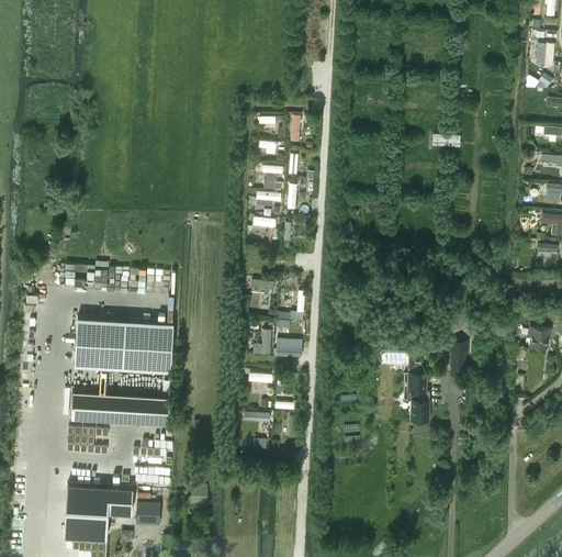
[(77,320),(74,369),(170,376),(173,326),(77,320)]
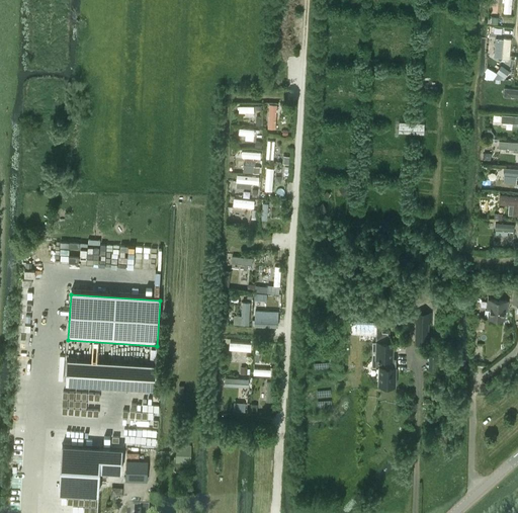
[(489,323),(503,325),(505,307),(489,305),(488,314),(490,314),(489,323)]
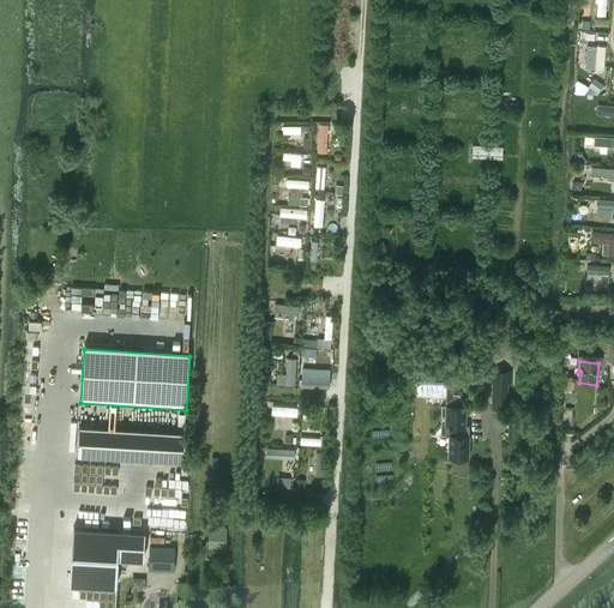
[(330,374),(302,373),(301,389),(330,390),(330,374)]
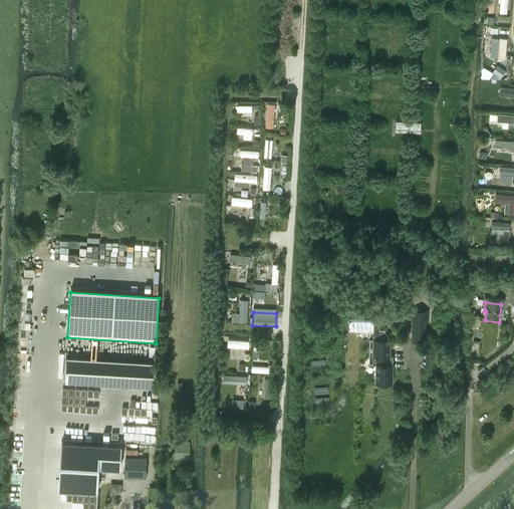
[(428,325),(429,315),(429,314),(410,314),(409,324),(412,324),(412,346),(425,346),(426,325),(428,325)]
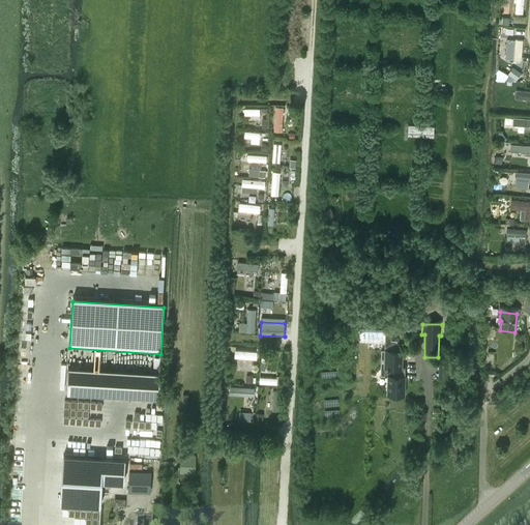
[(361,332),(360,348),(385,348),(385,336),(385,333),(361,332)]
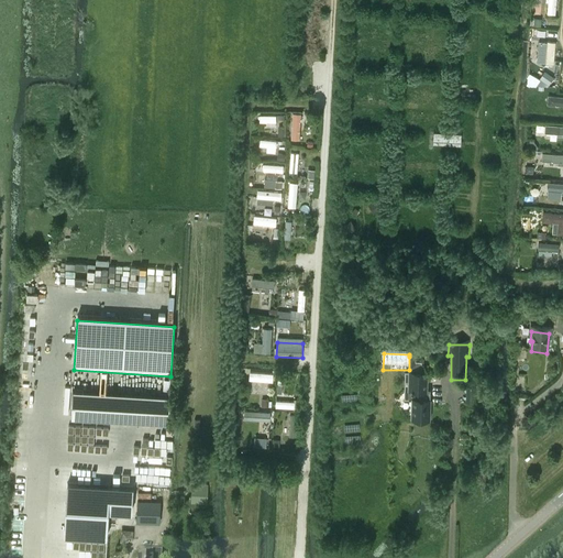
[(412,405),(411,423),(412,424),(415,425),(416,425),(418,425),(419,423),(429,423),(430,395),(426,395),(427,379),(422,378),(422,364),(416,363),(416,357),(409,357),(409,370),(409,378),(408,405),(412,405)]
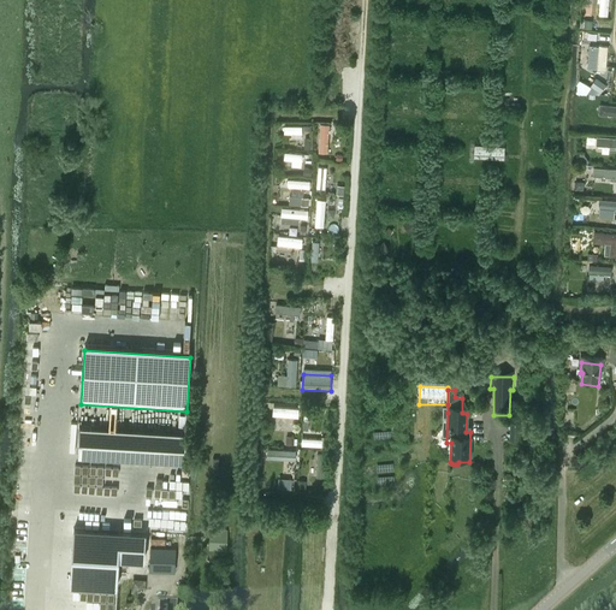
[(298,414),(273,412),(272,421),(298,422),(298,414)]
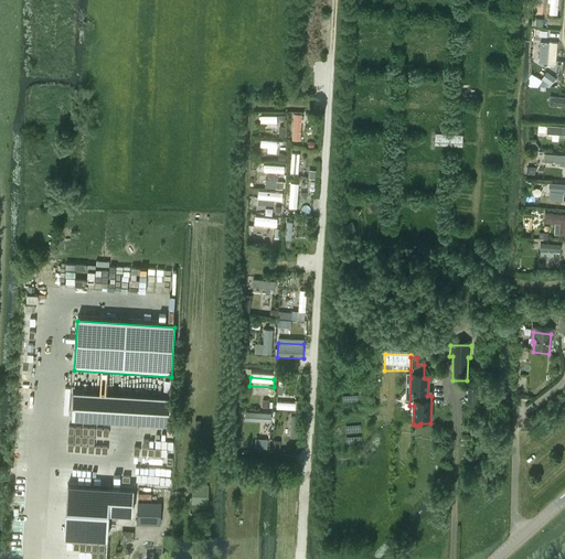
[(468,391),(467,408),(482,409),(483,393),(468,391)]
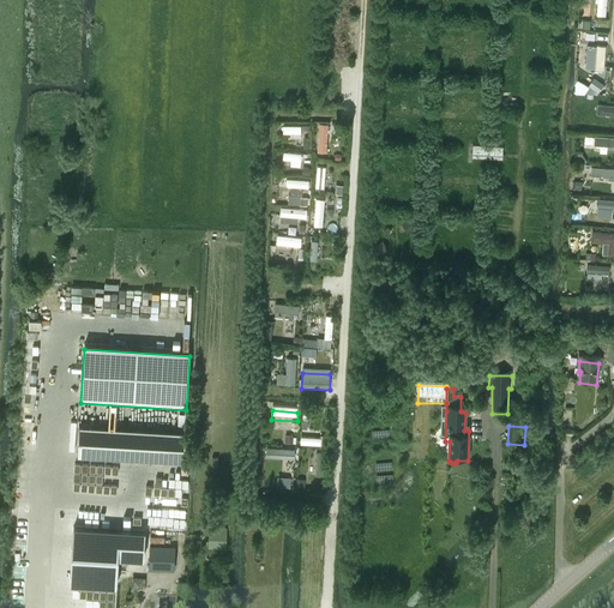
[(184,467),(186,438),(80,433),(78,462),(184,467)]
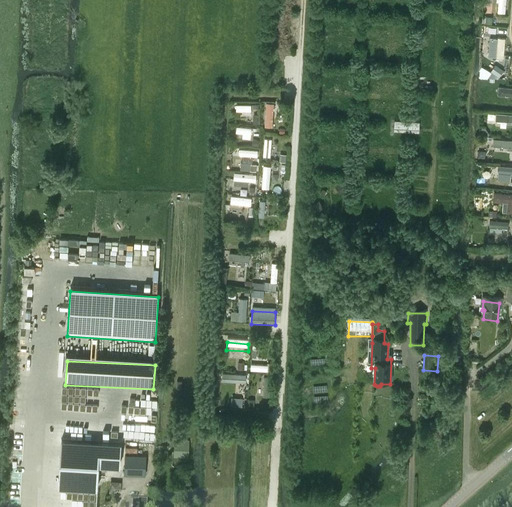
[(246,379),(221,378),(221,386),(246,387),(246,379)]
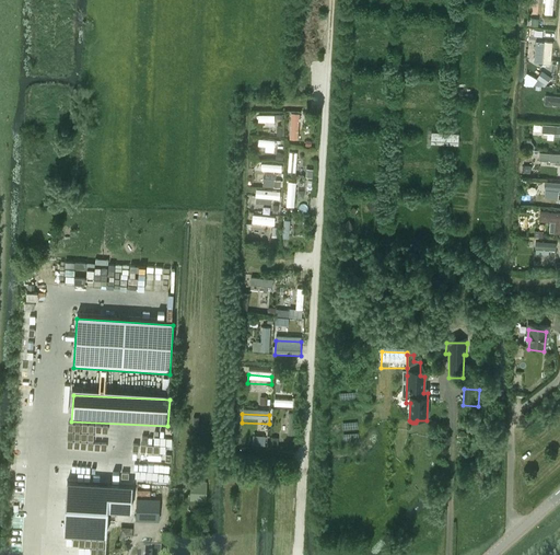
[(341,429),(342,437),(358,435),(357,428),(341,429)]
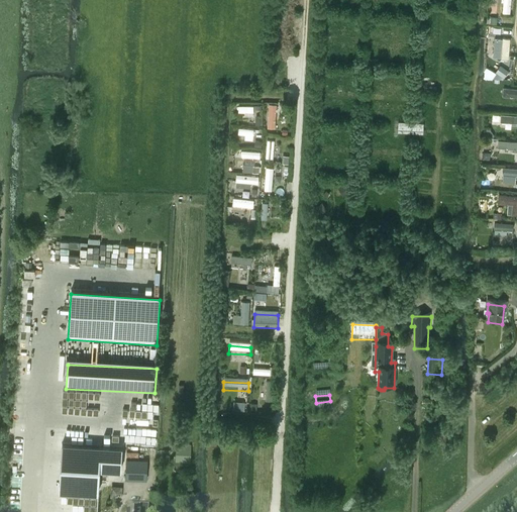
[(316,405),(317,413),(331,412),(331,404),(316,405)]
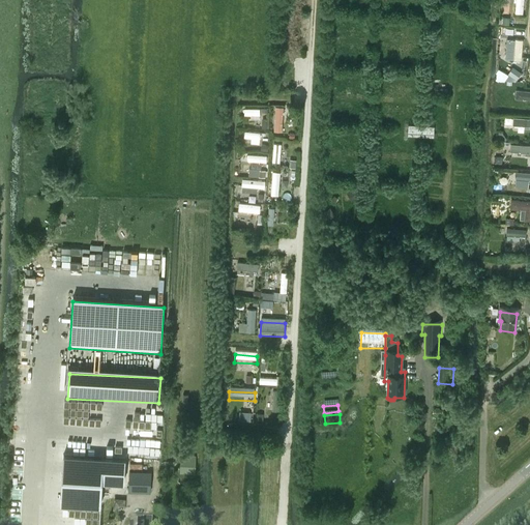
[(128,461),(67,459),(64,508),(105,511),(106,488),(127,488),(128,461)]
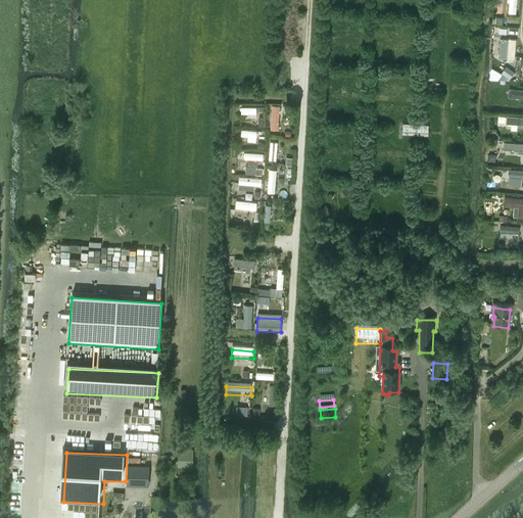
[(192,457),(178,456),(178,472),(192,472),(192,457)]
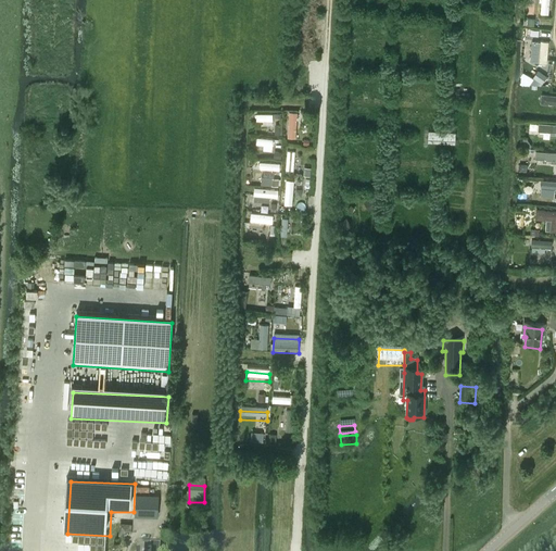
[(158,523),(159,502),(136,501),(135,522),(158,523)]
